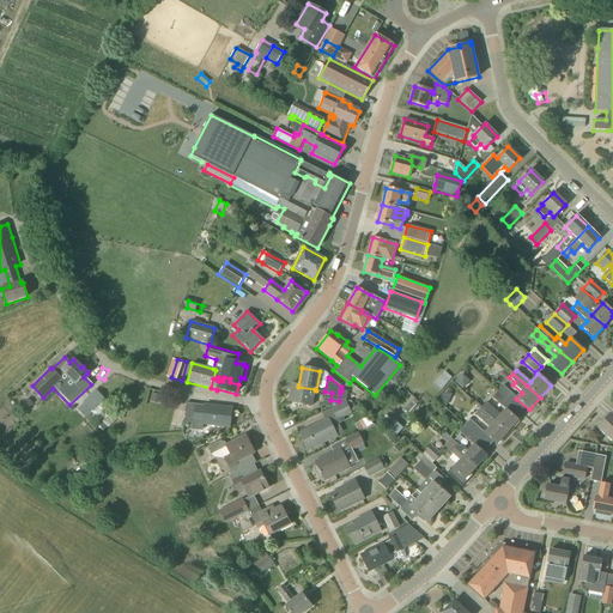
[(298,387),(298,386),(291,384),(289,402),(311,406),(315,390),(315,389),(298,387)]
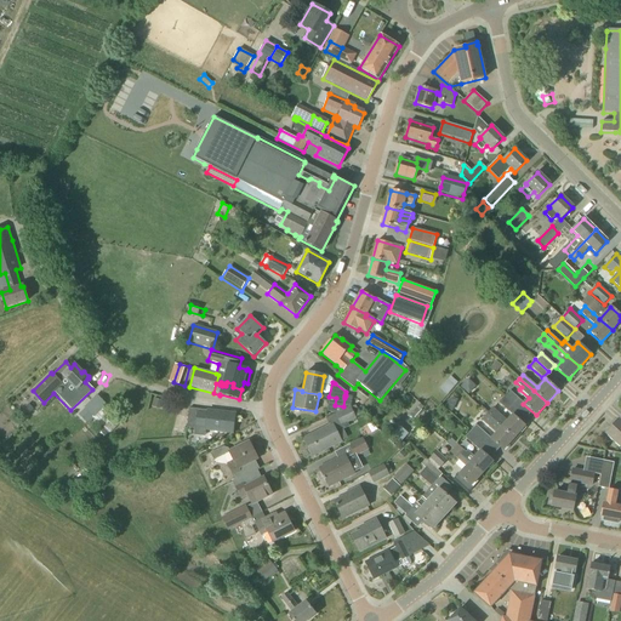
[(516,408),(522,402),(510,391),(505,397),(516,408)]
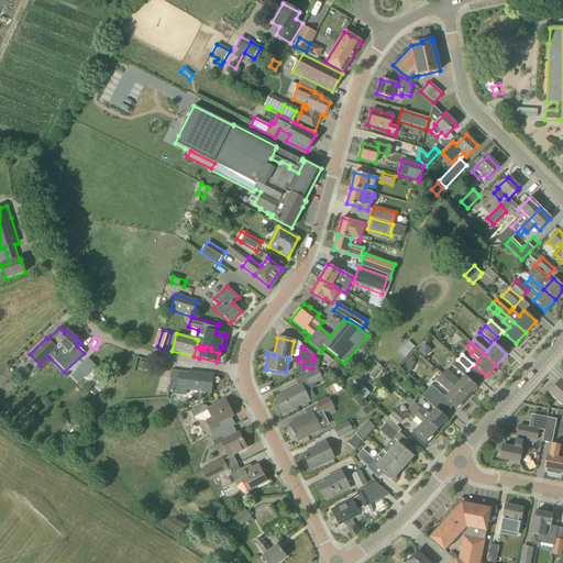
[(96,367),(87,359),(75,370),(85,378),(96,367)]
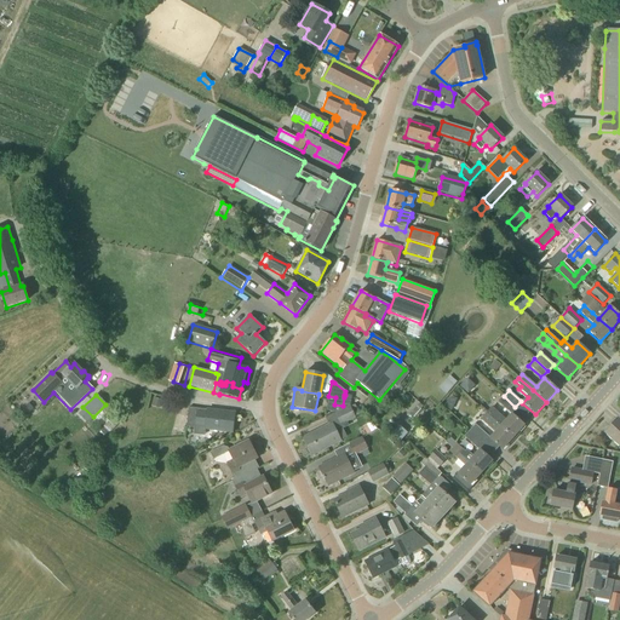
[(350,406),(351,396),(345,395),(344,397),(343,406),(334,405),(336,397),(328,396),(326,412),(336,413),(334,413),(336,414),(356,405),(356,403),(350,406)]
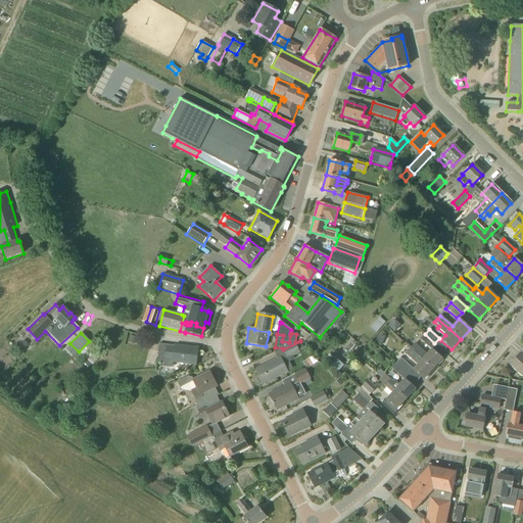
[(430,348),(434,343),(425,334),(420,339),(430,348)]
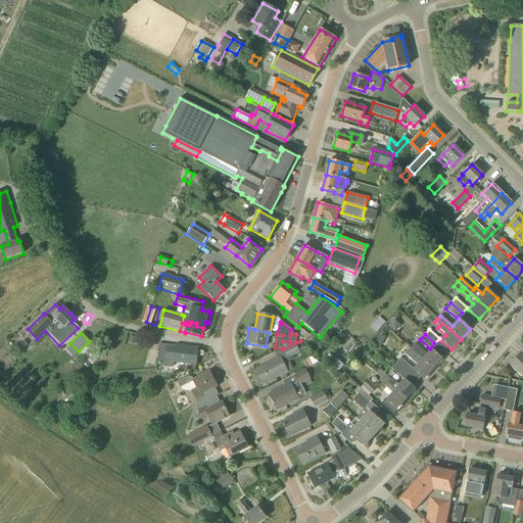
[(348,353),(357,343),(351,338),(342,348),(348,353)]
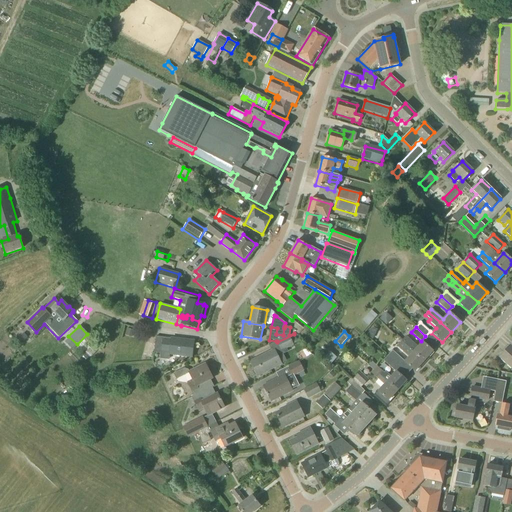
[(298,342),(294,334),(277,342),(279,347),(282,352),(287,349),(294,346),(293,344),(298,342)]
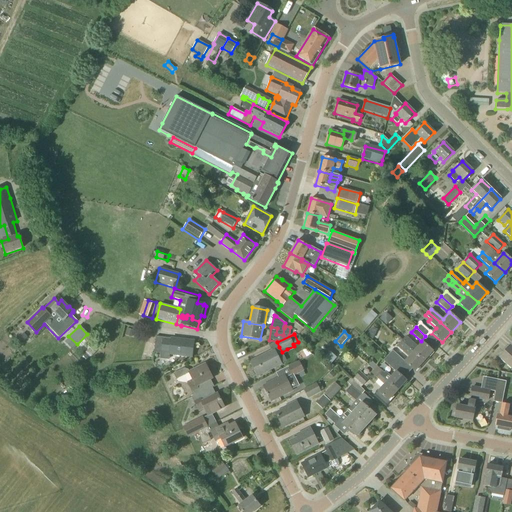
[(401,341),(413,352),(424,362),(433,352),(423,342),(418,347),(406,336),(401,341)]
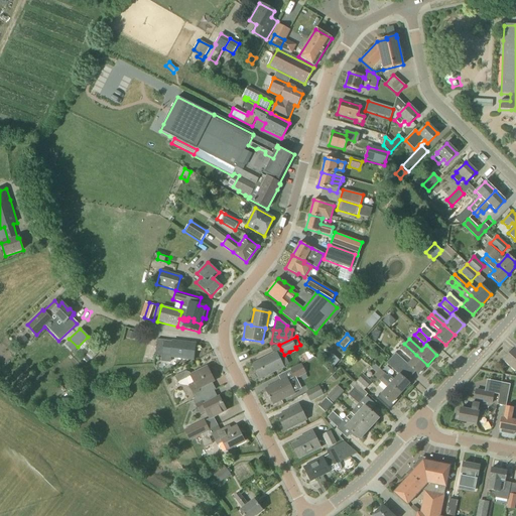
[(157,340),(155,356),(162,357),(161,362),(169,363),(170,358),(171,357),(194,360),(196,345),(173,342),(157,340)]
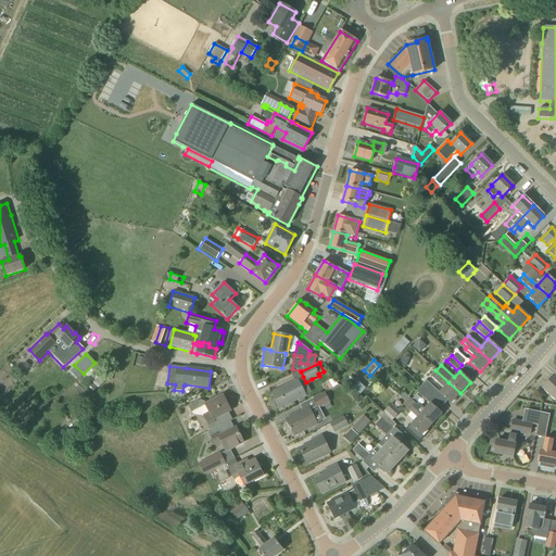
[(460,393),(449,382),(436,370),(431,377),(444,388),(439,393),(451,404),(460,393)]
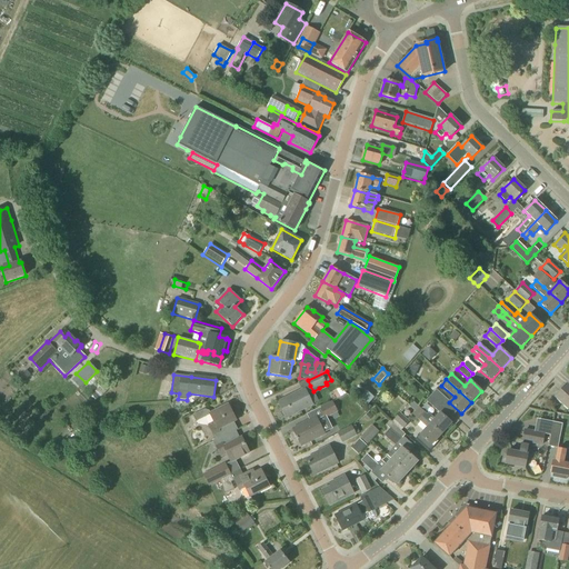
[(568,387),(566,386),(556,397),(568,409),(568,387)]
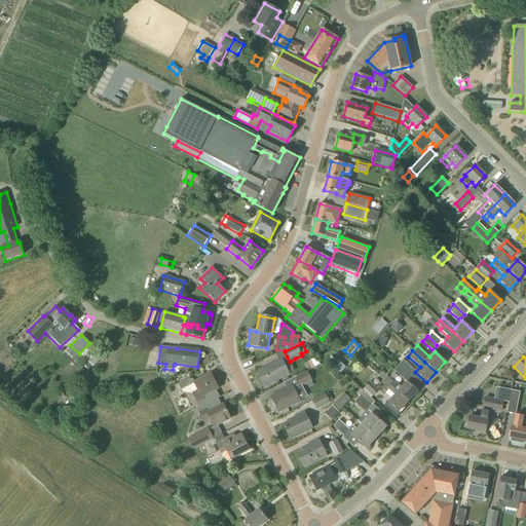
[(318,358),(312,362),(317,369),(324,365),(318,358)]
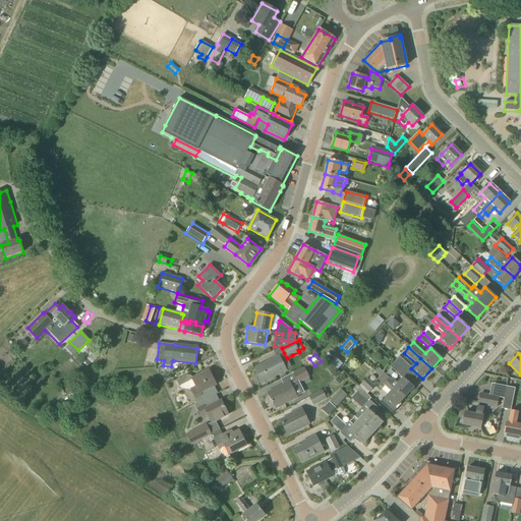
[(276,357),(254,368),(262,384),(286,371),(286,370),(281,360),(279,356),(276,357)]
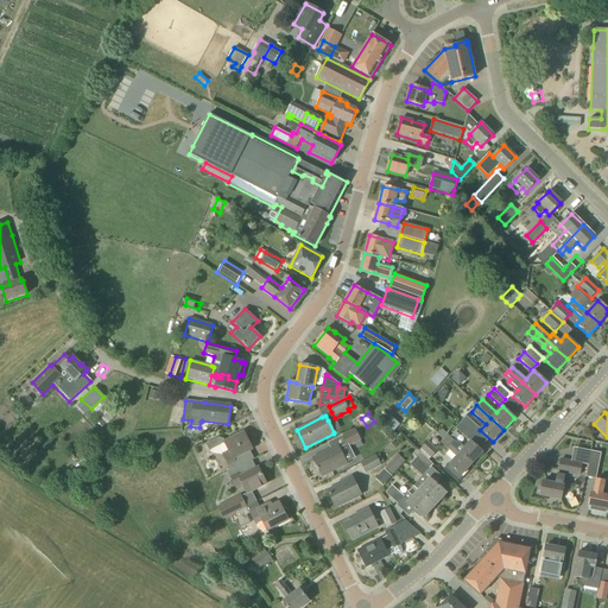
[(474,435),(479,429),(466,417),(461,423),(474,435)]
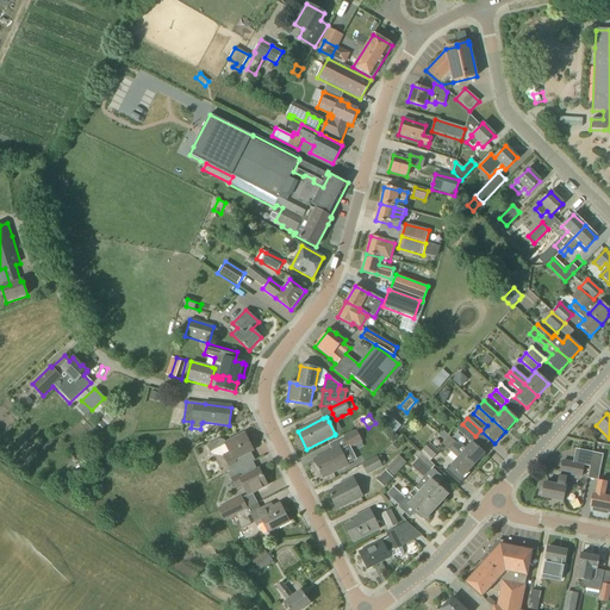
[(470,442),(475,436),(462,424),(456,430),(470,442)]
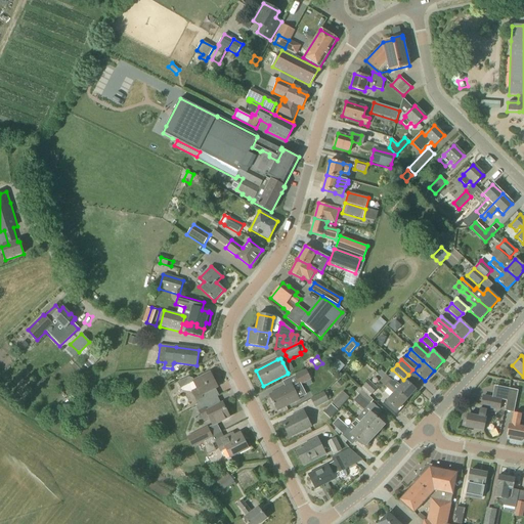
[(299,386),(311,380),(306,369),(294,376),(299,386)]
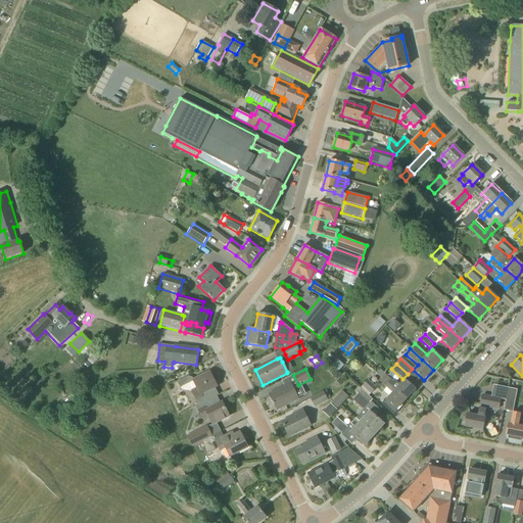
[(382,378),(395,390),(406,399),(415,389),(405,380),(399,385),(393,380),(392,381),(384,374),(379,370),(377,373),(381,377),(381,378),(382,378)]
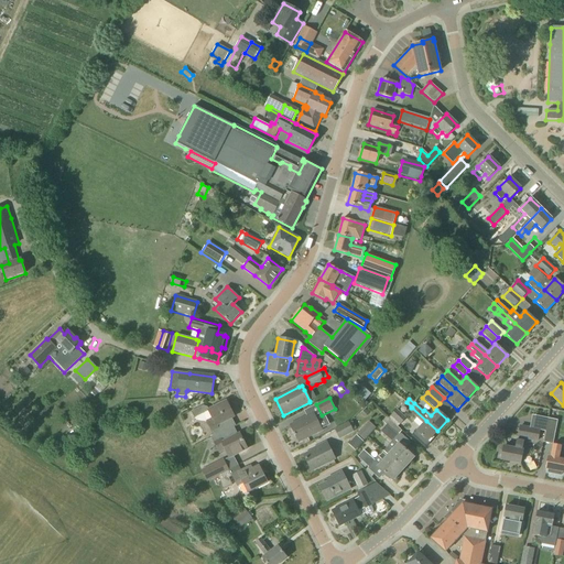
[(212,438),(223,433),(218,425),(234,418),(226,401),(208,410),(207,408),(203,407),(191,412),(194,419),(209,412),(213,419),(205,422),(213,436),(210,437),(212,438)]
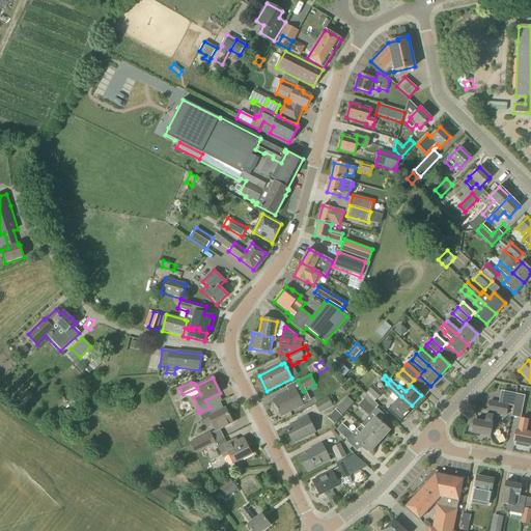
[(412,406),(401,396),(388,384),(387,384),(385,387),(398,399),(392,407),(391,406),(387,411),(393,416),(397,412),(402,416),(412,406)]
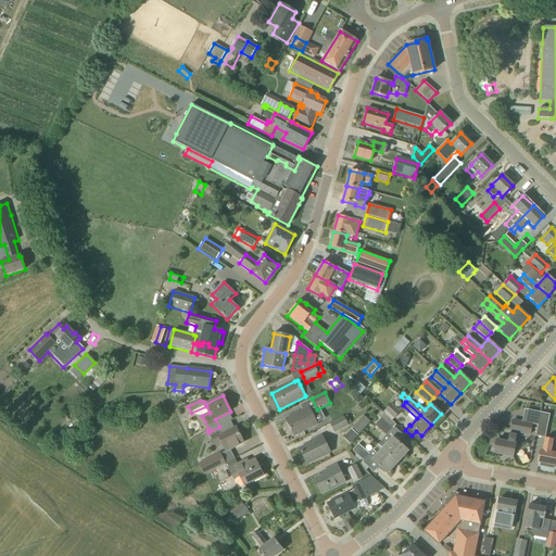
[(394,419),(401,413),(391,404),(384,411),(394,419)]
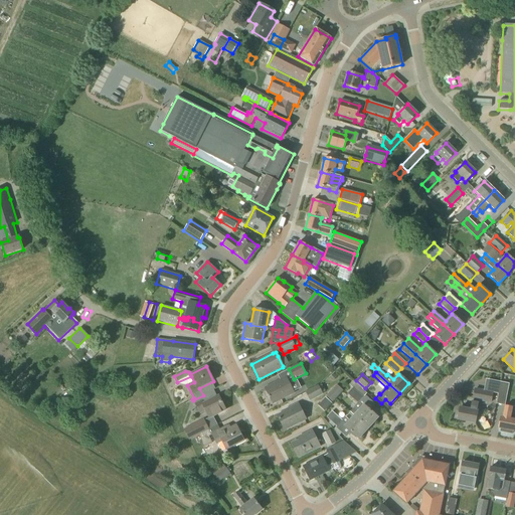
[(72,380),(75,387),(82,383),(79,376),(72,380)]
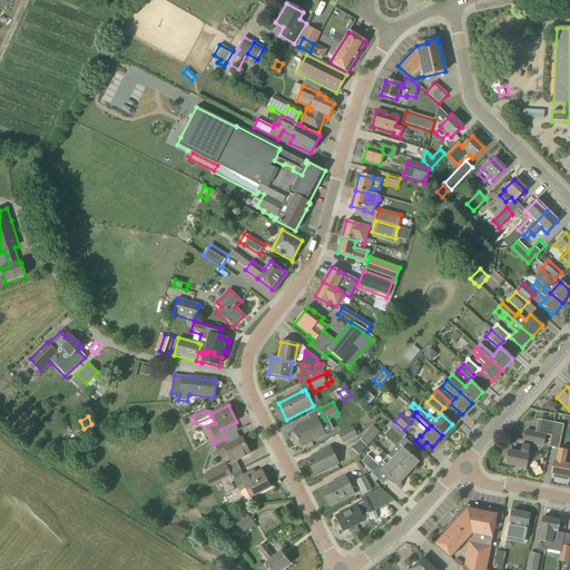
[(302,448),(325,435),(316,419),(293,430),(302,448)]
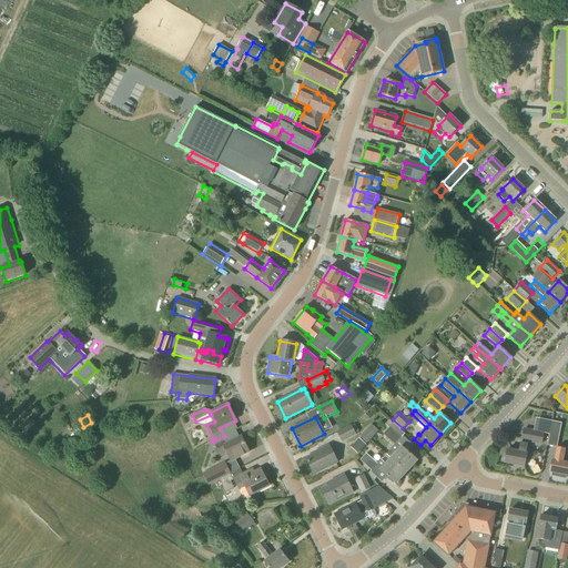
[(331,430),(340,426),(335,418),(326,423),(331,430)]
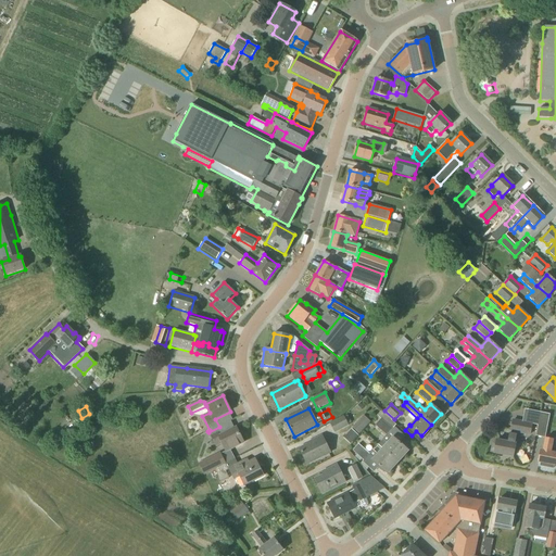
[(532,424),(538,425),(540,413),(533,411),(530,424),(532,424)]
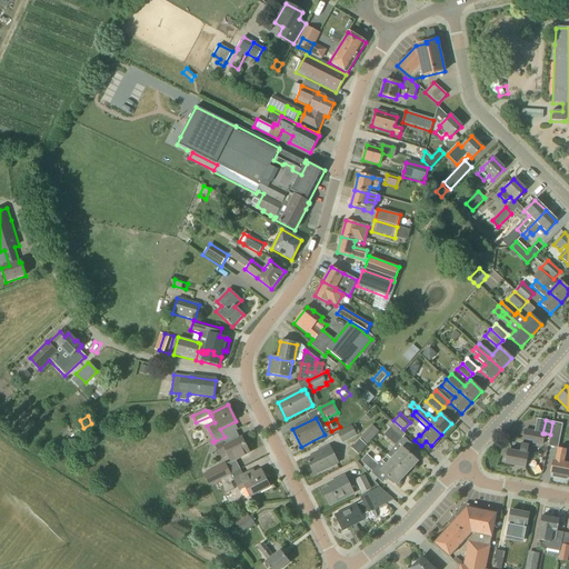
[(562,423),(552,422),(550,435),(559,437),(562,423)]
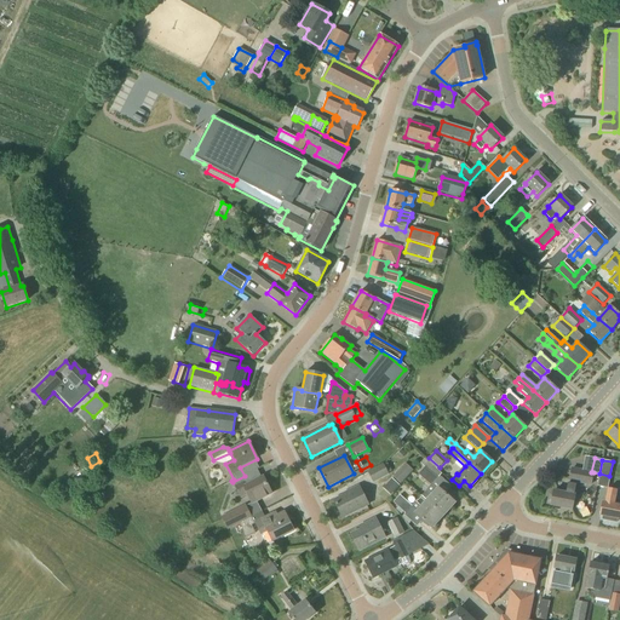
[(400,484),(413,470),(405,463),(391,477),(400,484)]
